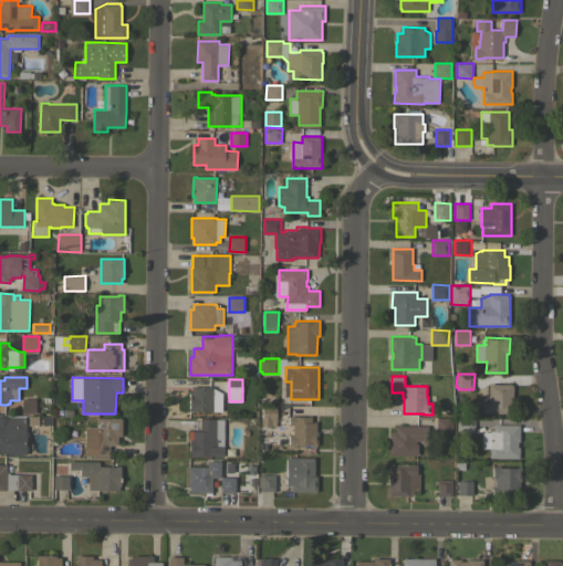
[(513,385),(514,385),(514,397),(513,397),(512,413),(483,413),(483,402),(490,402),(490,384),(513,384),(513,385)]
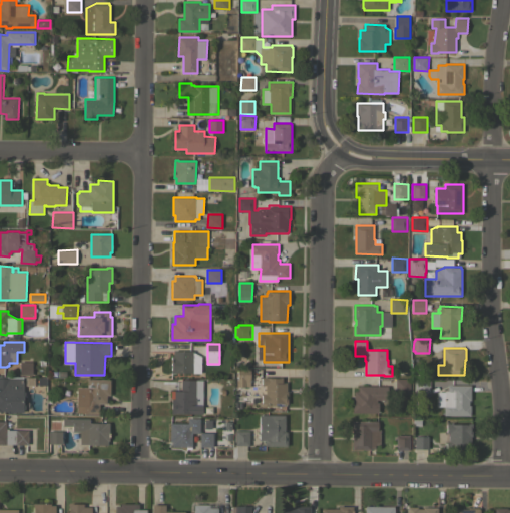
[(172,373),(172,355),(174,355),(174,351),(193,351),(193,352),(202,356),(202,373),(172,373)]
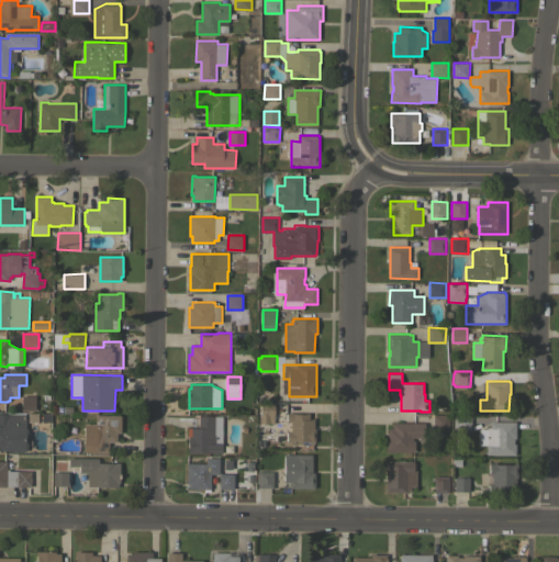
[(23,411),(23,396),(37,396),(37,411),(23,411)]
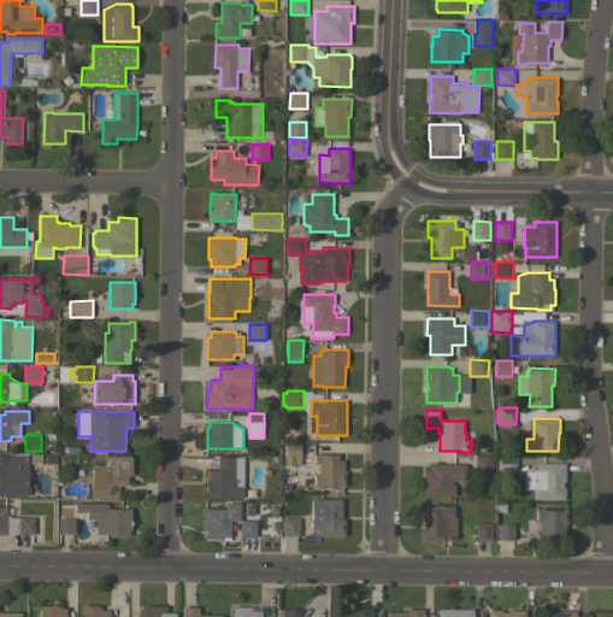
[(302,442),(302,458),(296,458),(296,465),(286,465),(286,457),(287,457),(287,442),(302,442)]
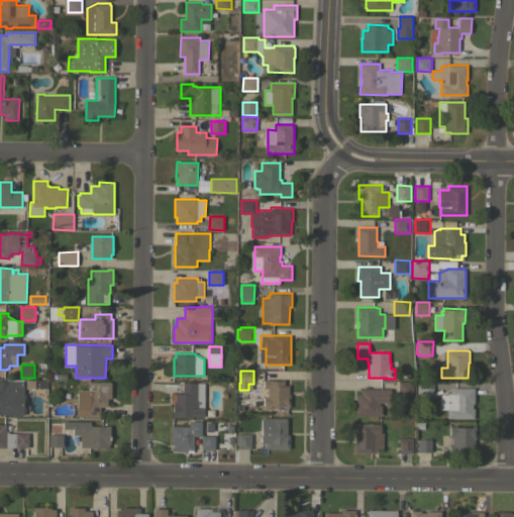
[(286,380),(286,387),(290,386),(290,394),(291,394),(291,407),(286,407),(286,406),(271,406),(271,407),(265,407),(265,397),(269,397),(269,388),(265,388),(265,380),(286,380)]
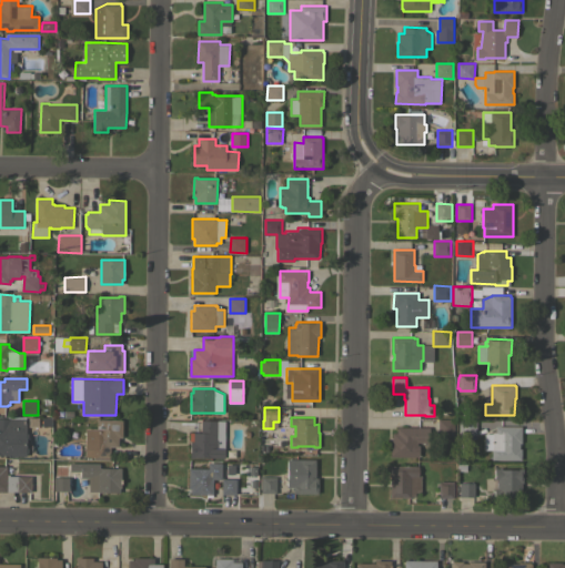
[(28,418),(28,433),(29,433),(29,440),(28,440),(28,445),(29,445),(29,453),(28,453),(28,456),(4,456),(4,455),(0,455),(0,418),(12,418),(28,418)]
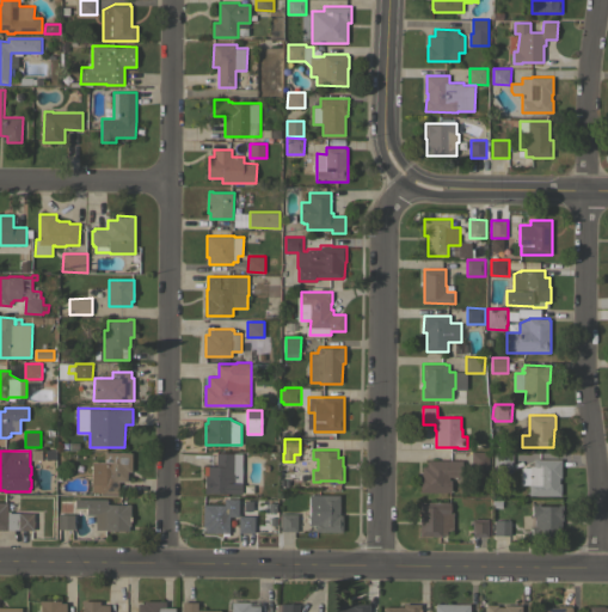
[(491,452),(490,467),(472,467),(473,452),(491,452)]
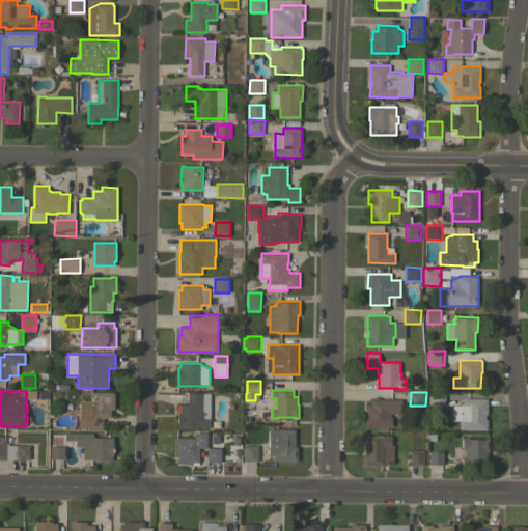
[(446,392),(446,407),(431,407),(431,392),(446,392)]
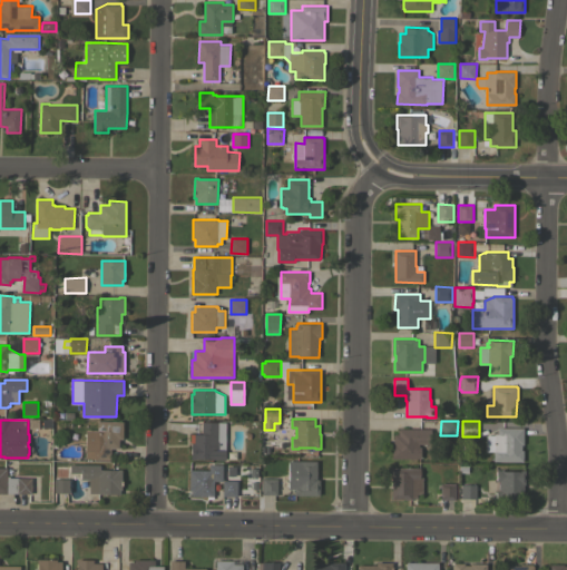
[(87,431),(99,431),(99,422),(124,422),(124,439),(120,439),(120,448),(111,448),(111,460),(95,460),(95,459),(87,459),(87,431)]
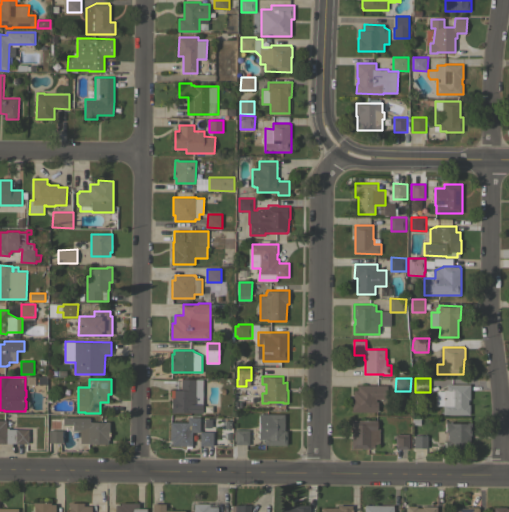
[(203,413),(177,412),(177,413),(172,413),(172,390),(182,390),(182,379),(204,379),(203,413)]
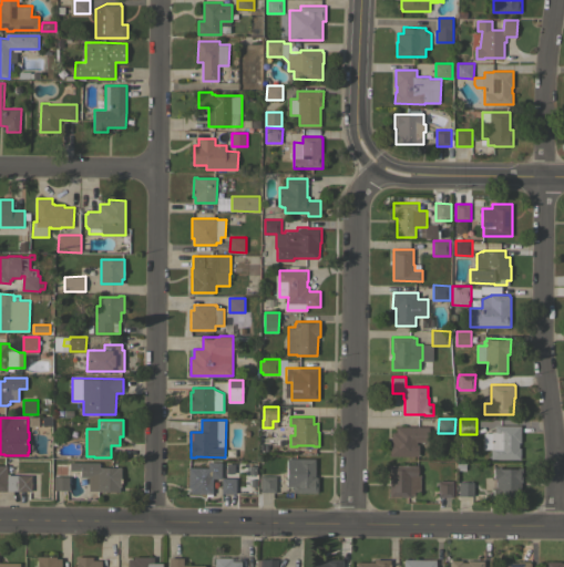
[(521,425),(521,442),(520,442),(520,447),(521,447),(521,459),(492,459),(492,449),(484,449),(484,432),(492,433),(492,432),(495,432),(495,425),(521,425)]
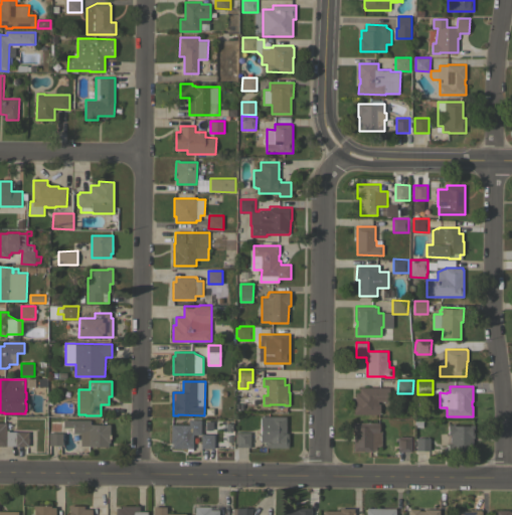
[(389,387),(389,400),(379,400),(378,414),(355,413),(355,401),(356,401),(356,392),(360,392),(360,387),(389,387)]
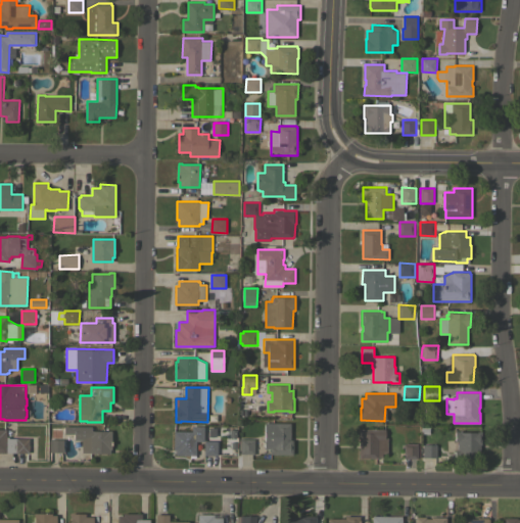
[(291,423),(291,440),(294,440),(293,455),(271,455),(271,448),(266,448),(266,423),(291,423)]
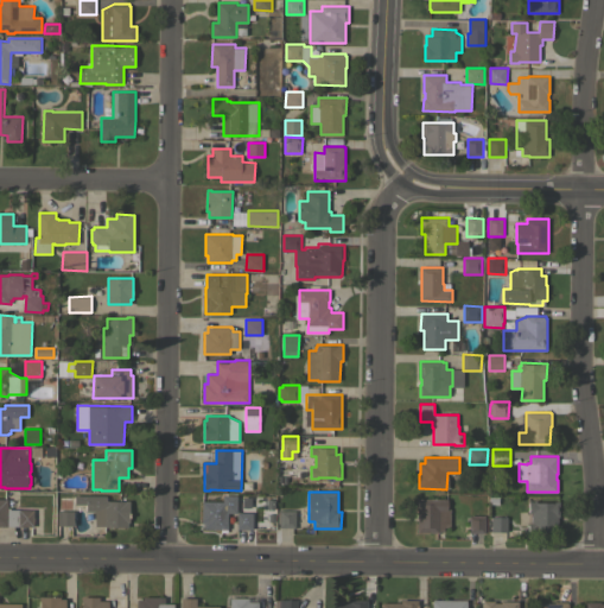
[(108,495),(108,500),(129,501),(131,501),(131,521),(129,521),(128,527),(106,527),(106,526),(96,526),(96,512),(87,511),(87,505),(76,505),(76,495),(108,495)]
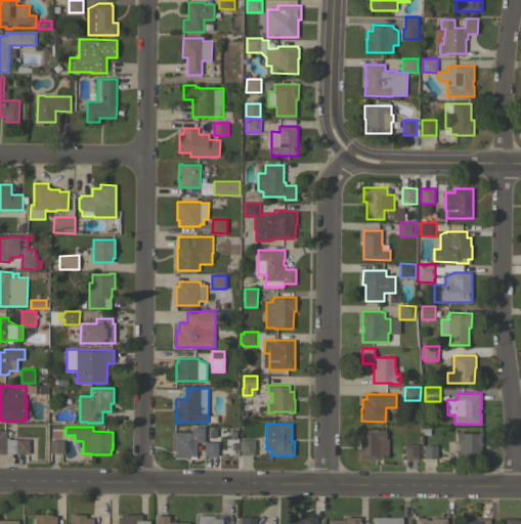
[(192,432),(192,427),(206,427),(205,442),(198,442),(197,456),(177,455),(177,450),(175,450),(175,432),(192,432)]
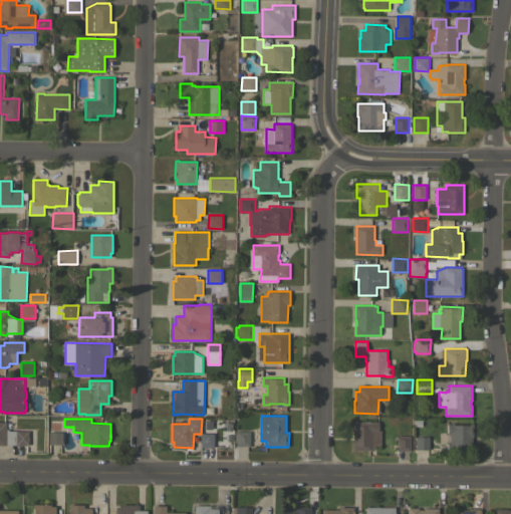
[(0,422),(7,422),(7,430),(9,430),(9,431),(29,431),(29,445),(7,445),(0,445),(0,422)]
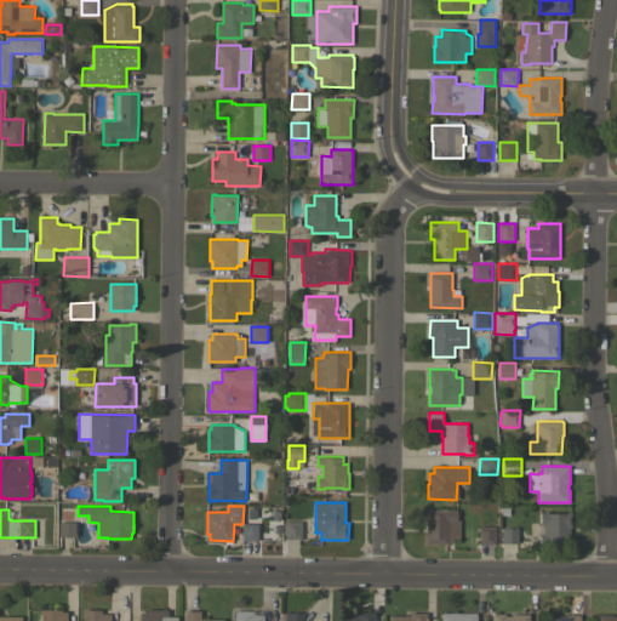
[(458,510),(458,519),(461,519),(461,540),(455,539),(455,542),(449,542),(449,543),(428,543),(428,510),(458,510)]
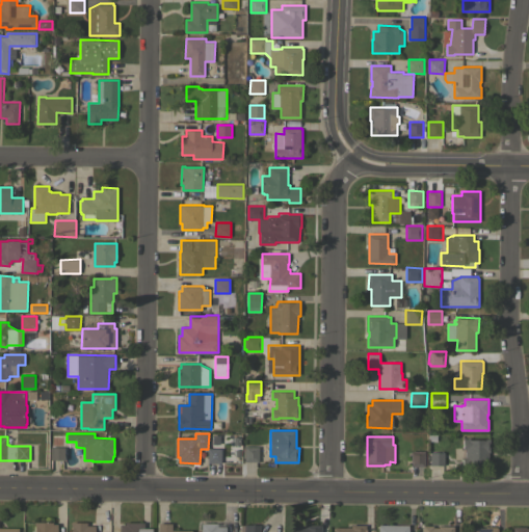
[(491,439),(491,452),(490,452),(490,460),(485,460),(485,466),(464,466),(464,458),(467,458),(467,449),(464,449),(465,439),(491,439)]
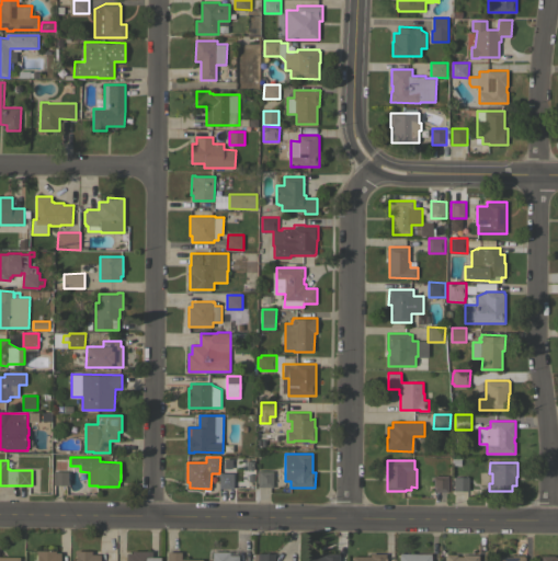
[(259,470),(274,471),(274,487),(259,487),(259,470)]
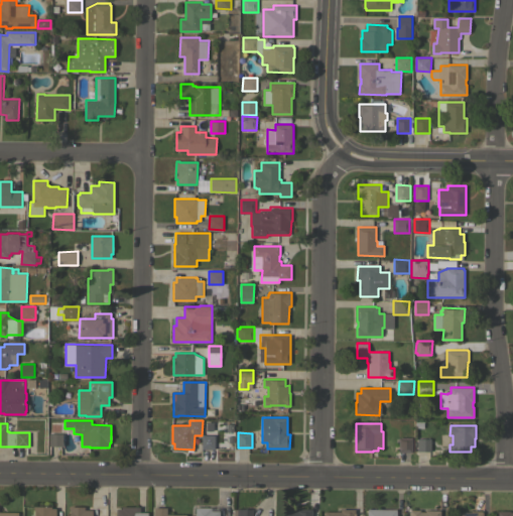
[(63,446),(50,446),(50,433),(63,433),(63,446)]
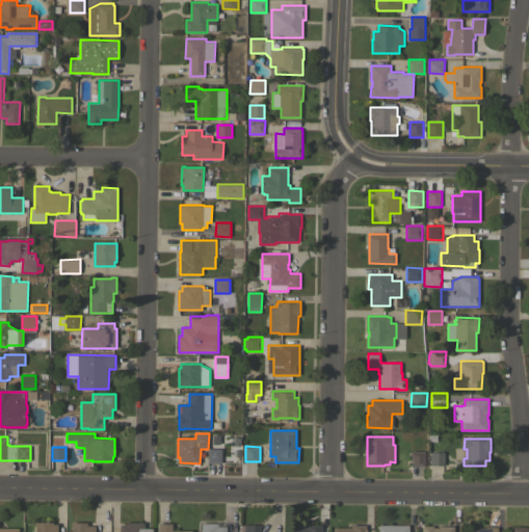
[(222,463),(208,463),(209,448),(222,448),(222,463)]
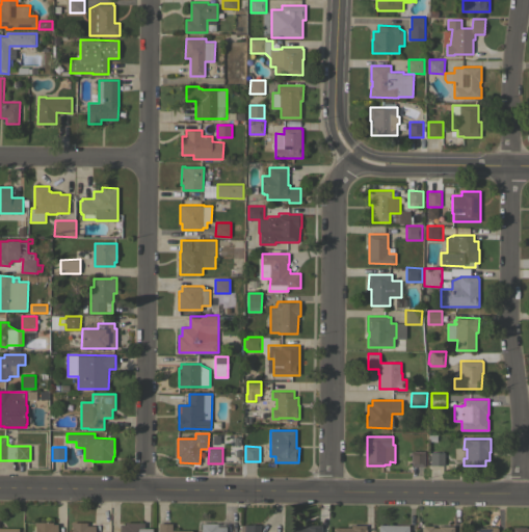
[(426,467),(412,467),(412,451),(426,451),(426,467)]
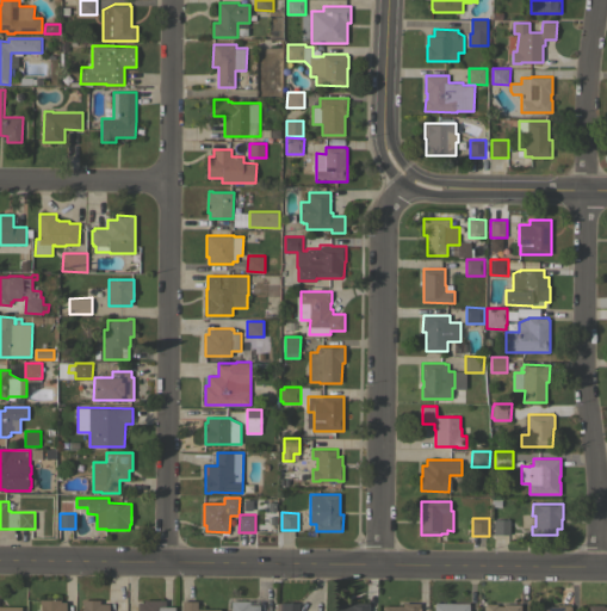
[(495,519),(511,519),(511,535),(495,535),(495,519)]
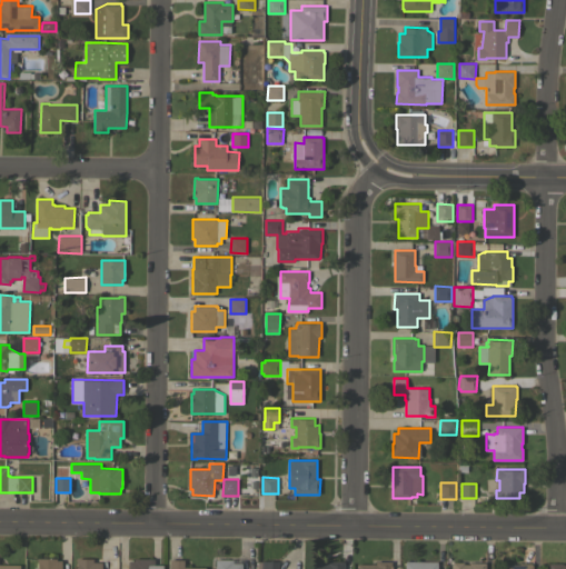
[(38,568),(39,561),(38,561),(38,558),(58,558),(58,560),(63,560),(62,568),(38,568)]
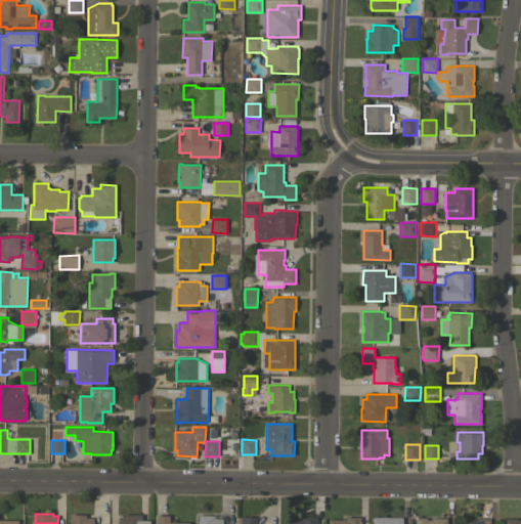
[(72,523),(72,519),(71,519),(71,514),(87,515),(87,518),(94,518),(94,523),(72,523)]
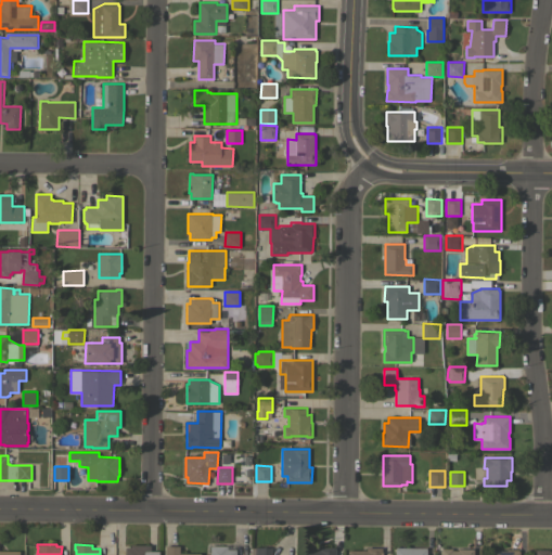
[(126,554),(126,547),(131,547),(131,545),(151,545),(151,551),(161,551),(159,554),(126,554)]
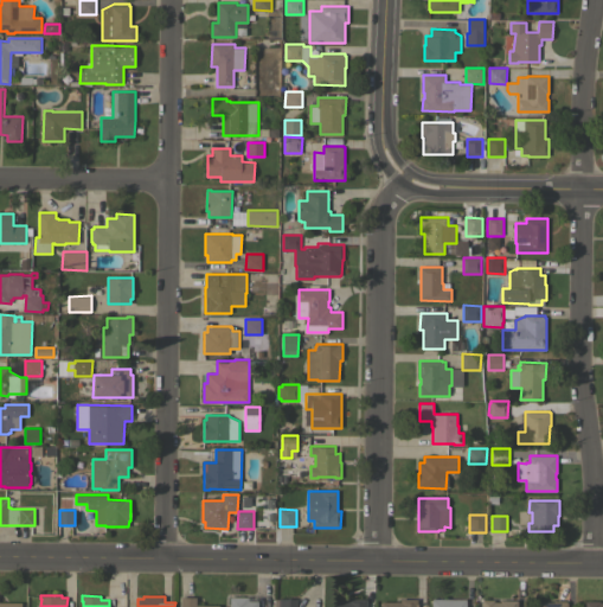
[(196,605),(196,598),(181,596),(180,606),(218,606),(219,606),(196,605)]
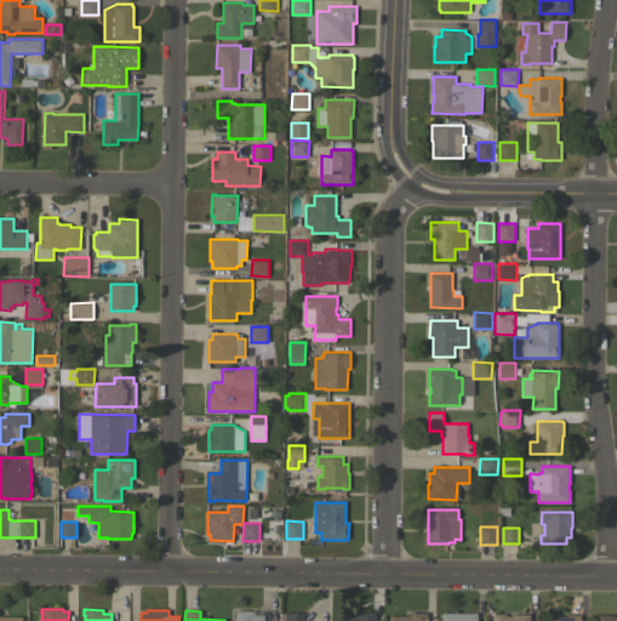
[(236,620),(236,610),(255,610),(255,614),(266,615),(266,620),(236,620)]
